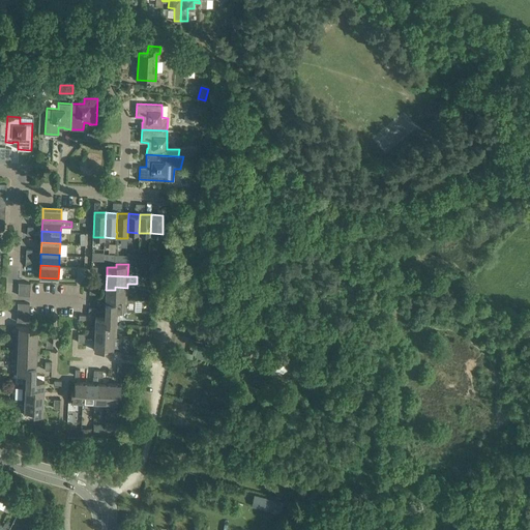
[(106,290),(106,301),(115,301),(115,298),(127,299),(127,288),(115,287),(115,290),(106,290)]
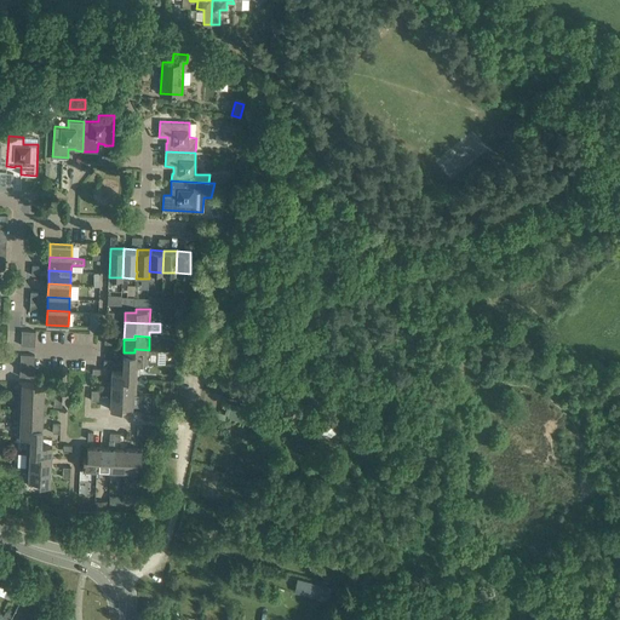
[(112,368),(122,369),(124,366),(135,366),(135,363),(148,363),(158,363),(158,350),(149,350),(135,349),(135,352),(124,352),(122,361),(112,360),(104,360),(104,365),(107,365),(107,368),(112,368)]
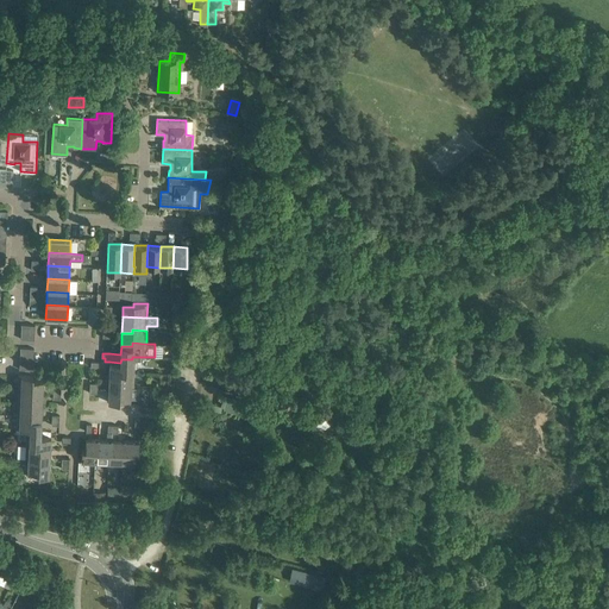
[(110,362),(110,376),(135,376),(135,363),(120,363),(110,362)]
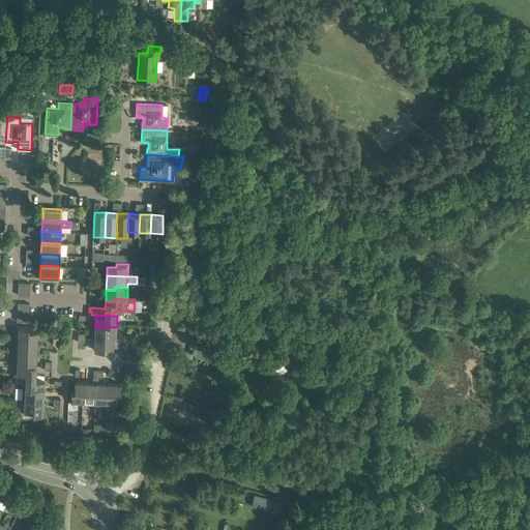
[(16,342),(37,343),(37,330),(29,330),(29,327),(17,326),(16,342)]
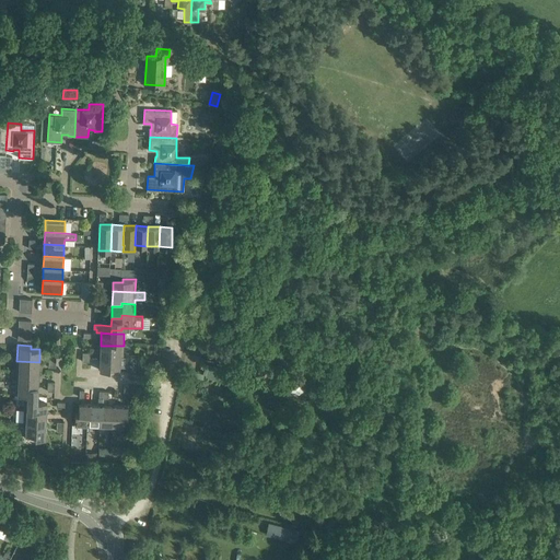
[(101,346),(100,358),(111,358),(111,354),(120,354),(124,354),(124,346),(101,346)]
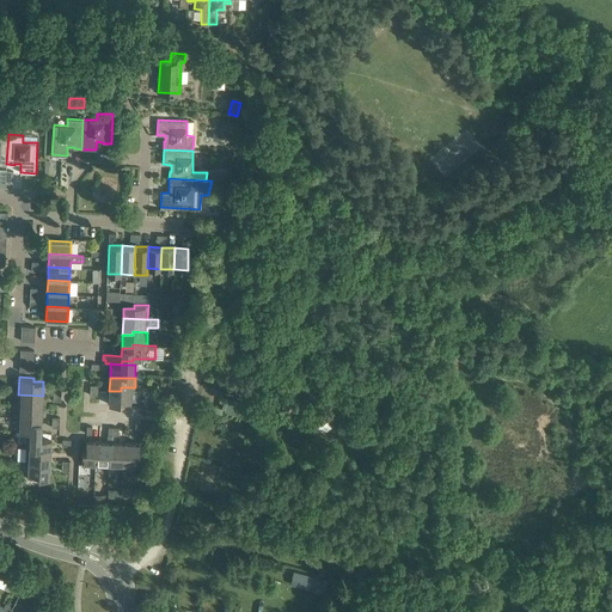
[(121,391),(109,391),(109,404),(121,404),(121,401),(132,402),(132,387),(121,387),(121,391)]
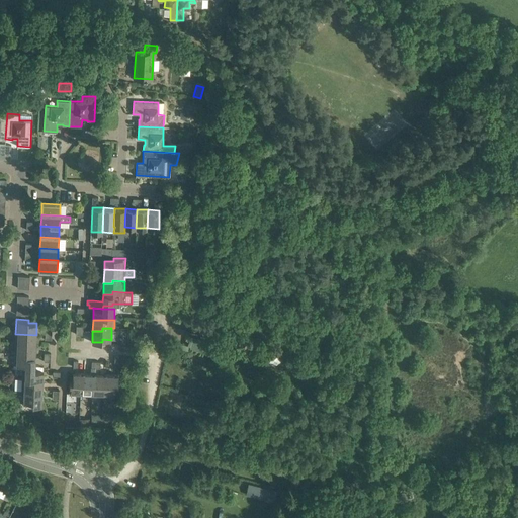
[(242,332),(234,333),(235,342),(244,341),(242,332)]
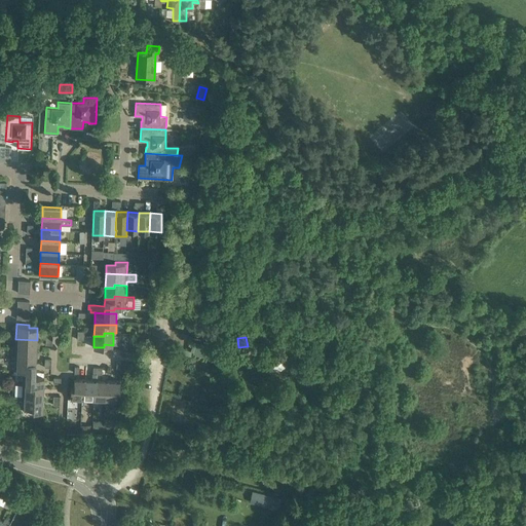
[(36,352),(37,340),(15,339),(15,351),(36,352)]
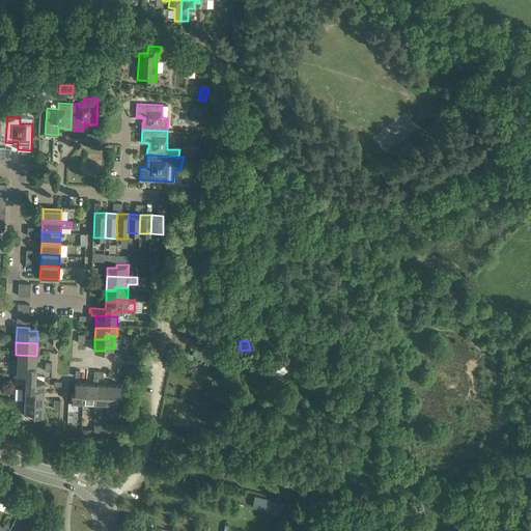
[(214,355),(192,347),(189,357),(211,364),(214,355)]
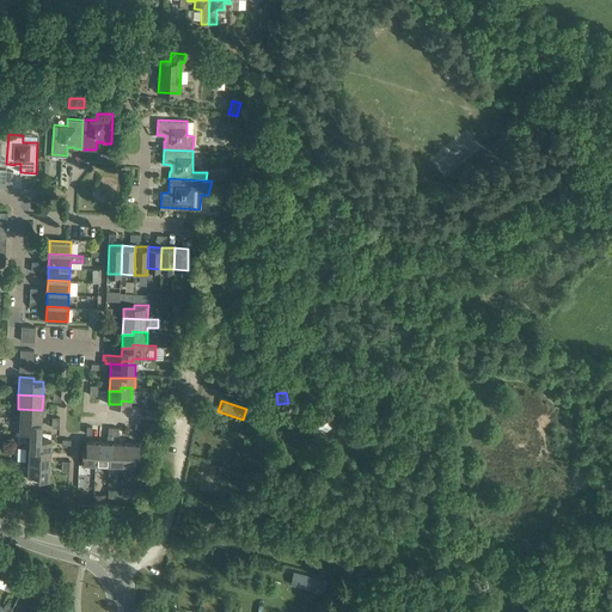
[(42,424),(42,410),(18,409),(17,423),(42,424)]
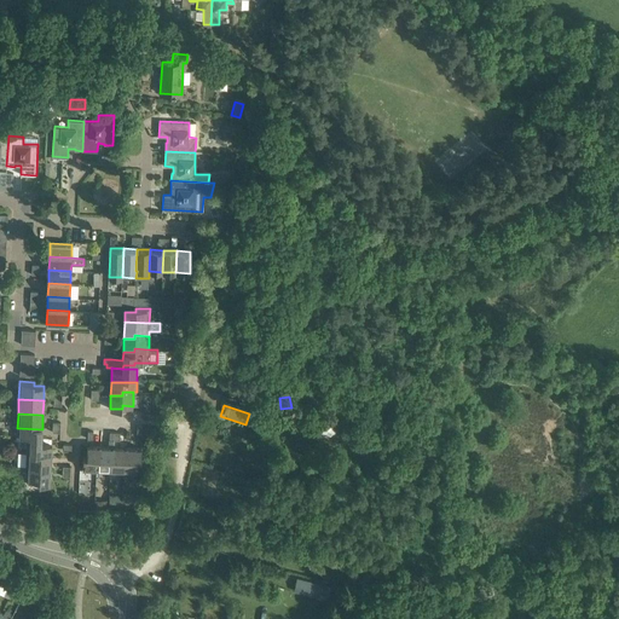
[(41,443),(42,429),(17,428),(17,435),(30,437),(30,439),(28,439),(28,443),(41,443)]
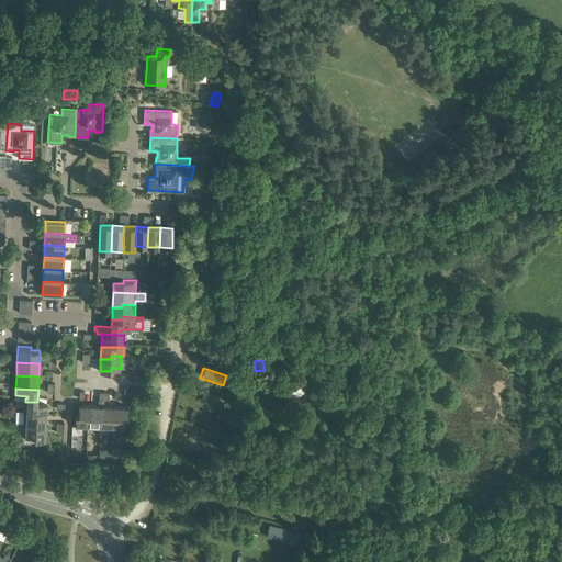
[(47,403),(37,402),(25,402),(24,414),(47,415),(47,403)]
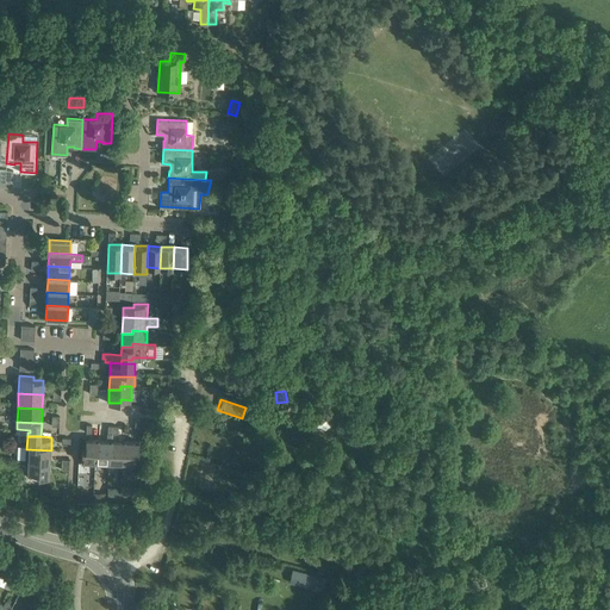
[(99,465),(99,440),(86,440),(86,450),(82,449),(81,464),(99,465)]
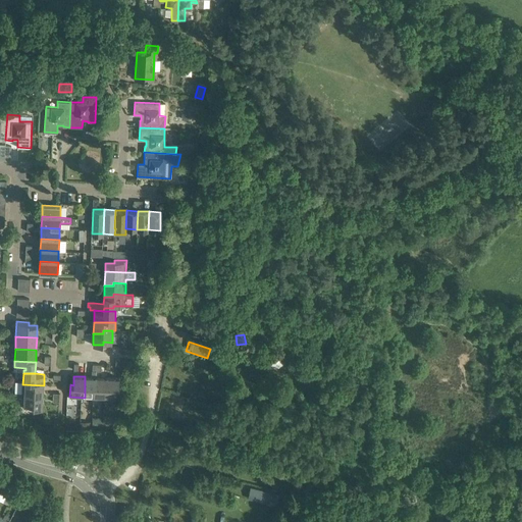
[(97,377),(85,376),(85,398),(96,399),(97,377)]
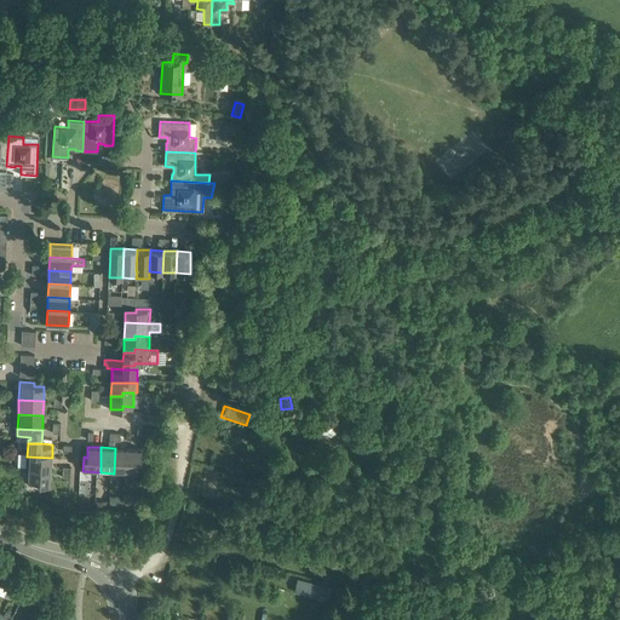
[(128,448),(115,448),(114,474),(124,474),(124,471),(127,471),(128,448)]
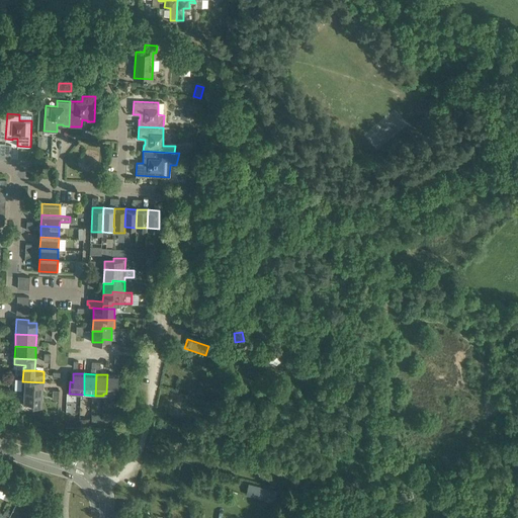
[(118,375),(107,374),(106,394),(114,395),(115,385),(118,384),(118,375)]
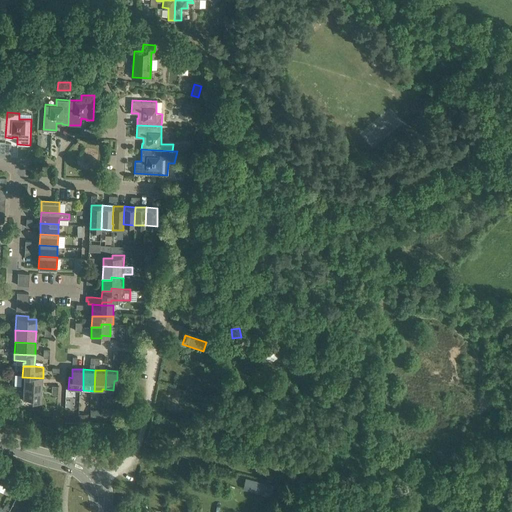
[(24,386),(24,389),(42,389),(43,378),(22,377),(22,385),(24,386)]
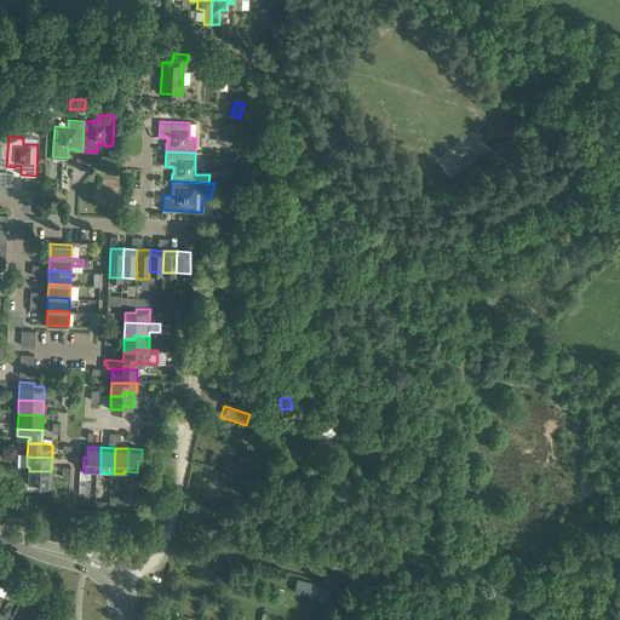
[(306,466),(304,477),(313,480),(316,469),(306,466)]
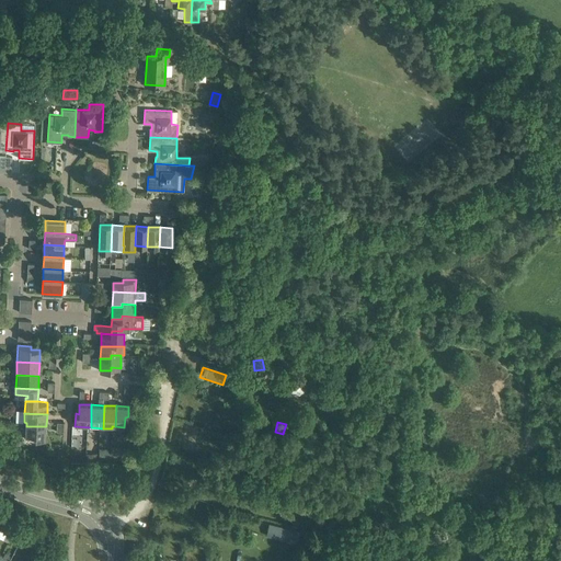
[(46,439),(46,426),(26,426),(25,435),(35,435),(35,438),(46,439)]
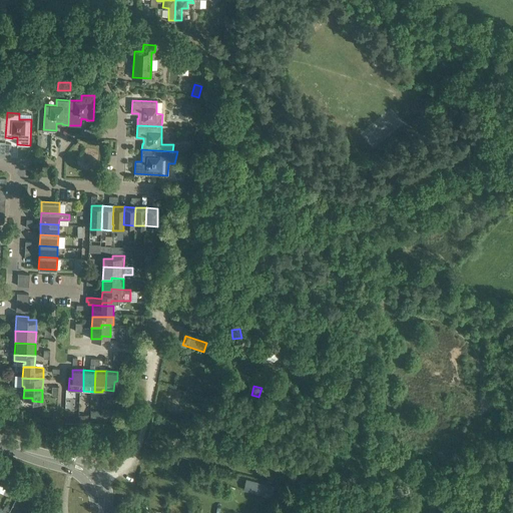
[(101,408),(100,421),(115,421),(116,410),(101,408)]
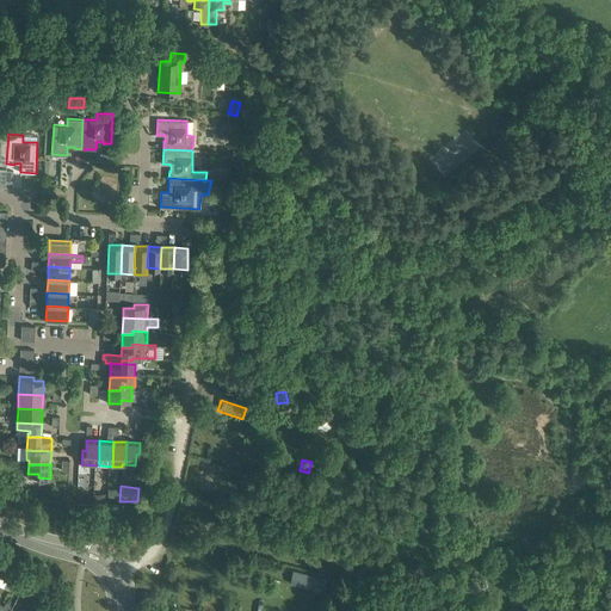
[(107,493),(94,494),(94,505),(107,505),(107,493)]
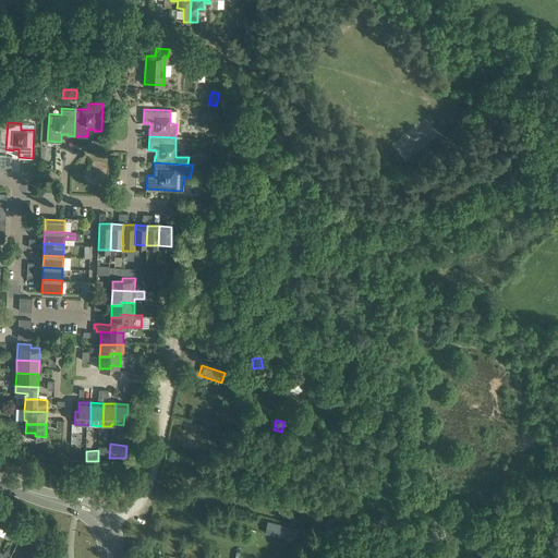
[(253,471),(256,463),(245,459),(242,466),(253,471)]
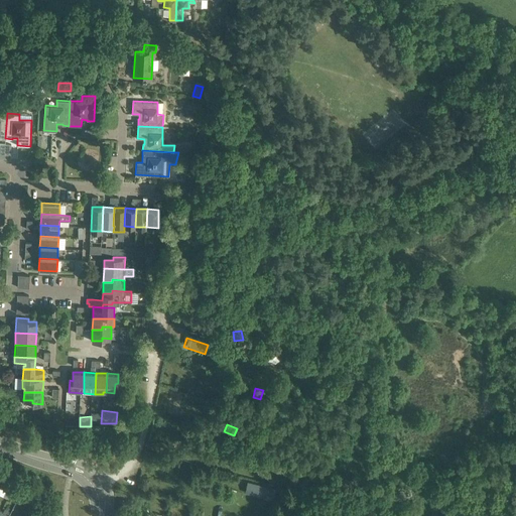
[(255,434),(249,431),(246,439),(252,441),(255,434)]
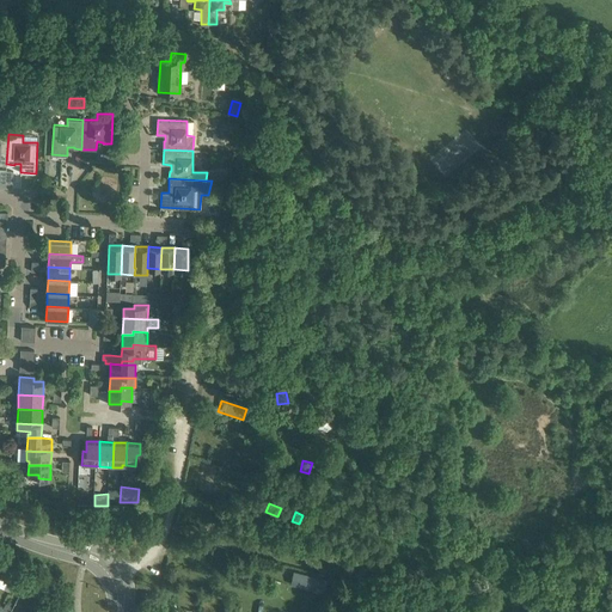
[(291,583),(316,589),(319,576),(293,570),(291,583)]
